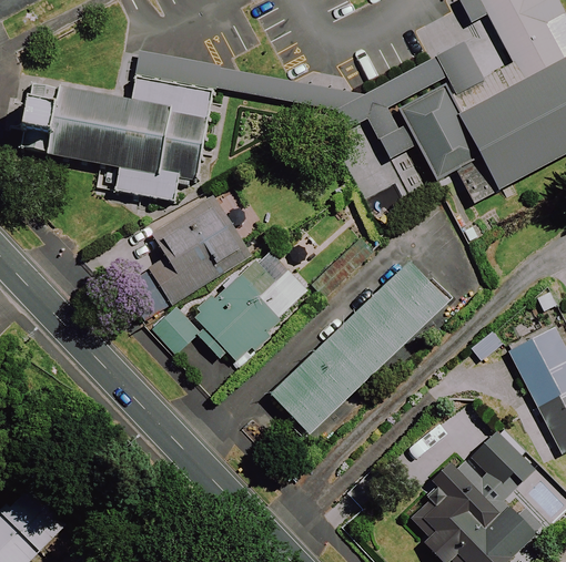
[(427,90),(421,75),(346,114),(365,151),(397,134),(416,172),(444,157),(460,187),(552,140),(551,139),(565,130),(565,28),(551,0),(468,0),(496,54),(427,90)]
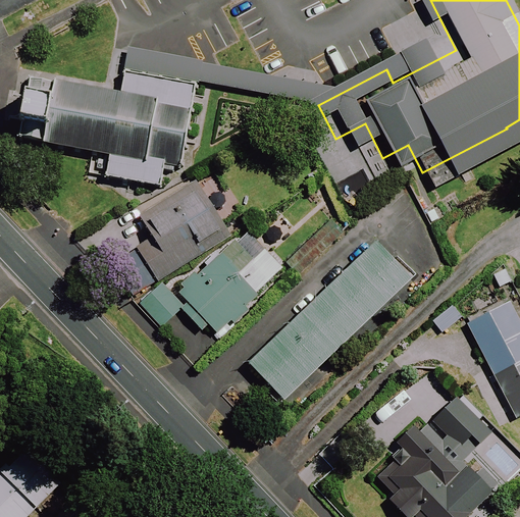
[(185,71),(294,88),(306,111),(318,105),(386,69),(398,63),(382,35),(314,70),(314,69),(113,39),(110,59),(185,71)]
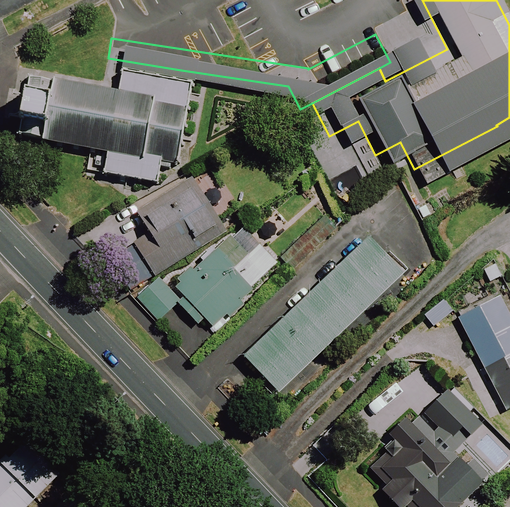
[(39,65),(37,78),(8,73),(3,102),(31,107),(28,125),(93,136),(89,159),(146,169),(150,146),(167,149),(181,70),(108,58),(105,76),(39,65)]
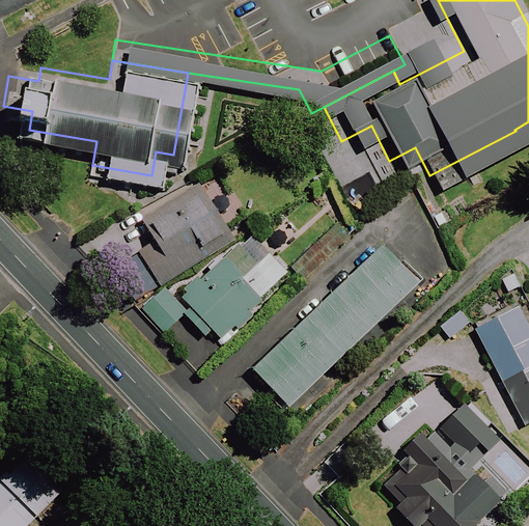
[(229,230),(199,184),(142,221),(155,241),(118,265),(140,299),(206,255),(201,248),(229,230)]
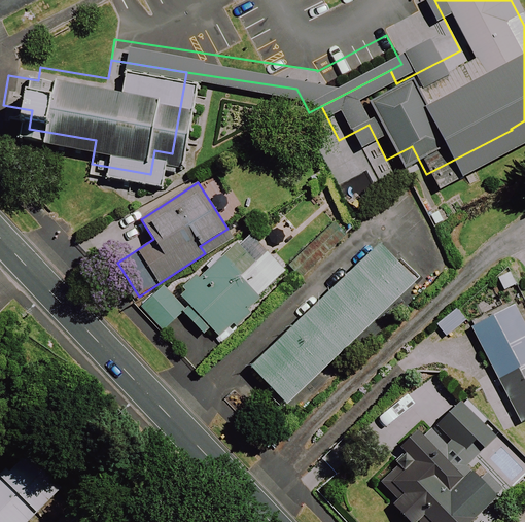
[(256,261),(236,240),(201,276),(196,271),(174,293),(164,283),(142,305),(165,327),(182,310),(204,331),(210,325),(220,335),(286,268),(268,249),(256,261)]
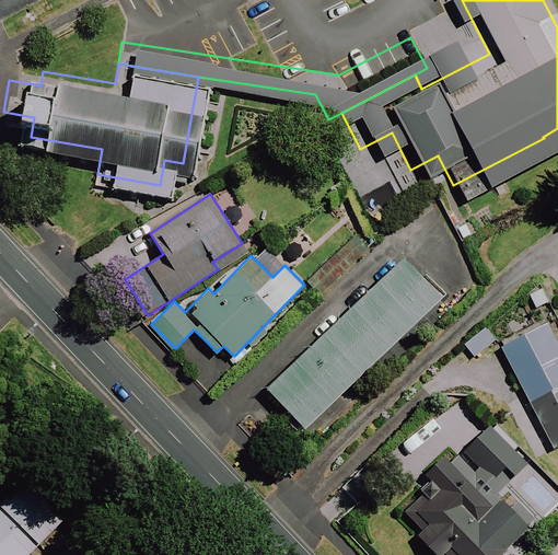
[(442,297),(404,256),(267,388),(305,428),(442,297)]
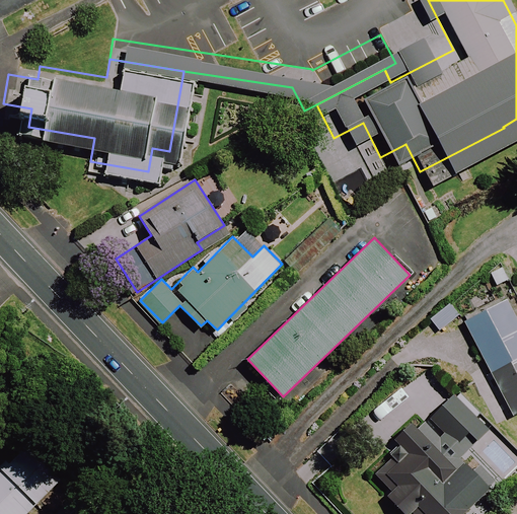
[(516,310),(508,294),(462,317),(513,415),(516,413),(516,310)]
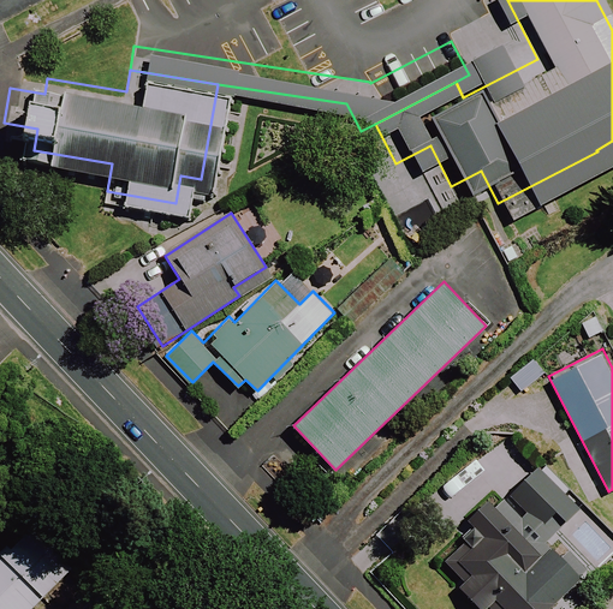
[(542,374),(533,360),(511,376),(521,389),(542,374)]
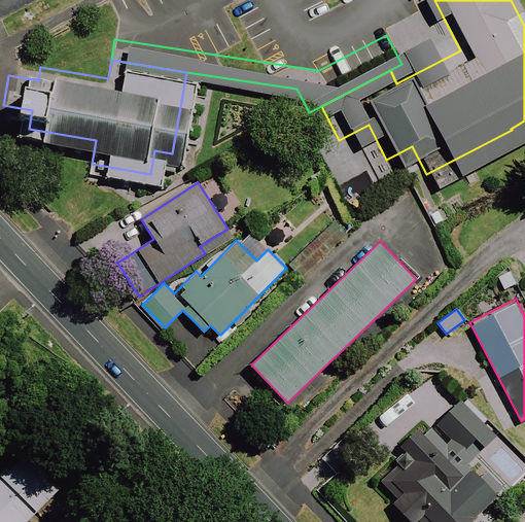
[(418,425),(403,442),(408,446),(399,455),(408,463),(399,472),(394,466),(381,480),(398,497),(392,502),(412,521),(413,521),(418,518),(421,521),(468,521),(504,486),(488,470),(481,477),(468,464),(496,436),(459,398),(425,432),(418,425)]
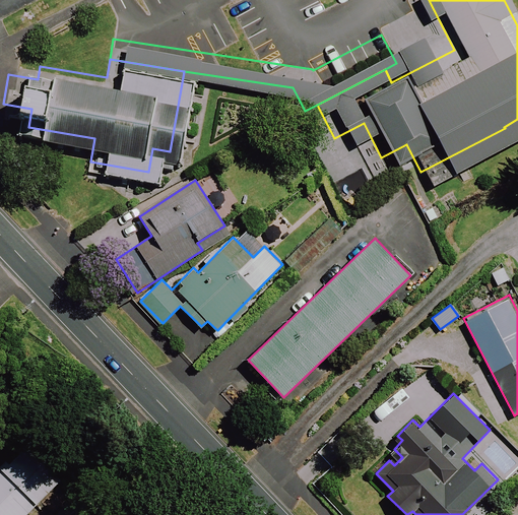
[(0,514),(22,514),(59,478),(25,444),(0,468),(0,514)]
